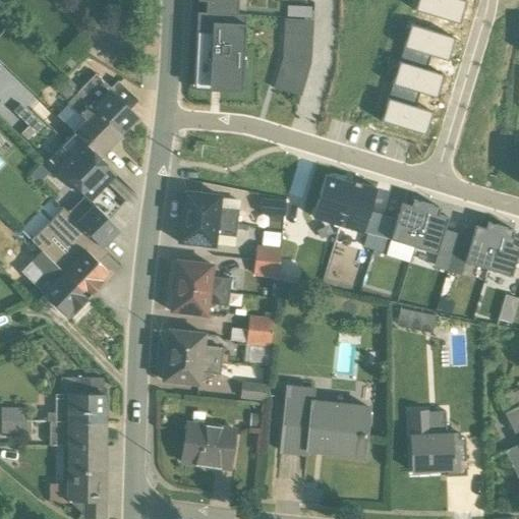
[(198,0),(207,1),(207,11),(246,14),(246,0),(198,0)]
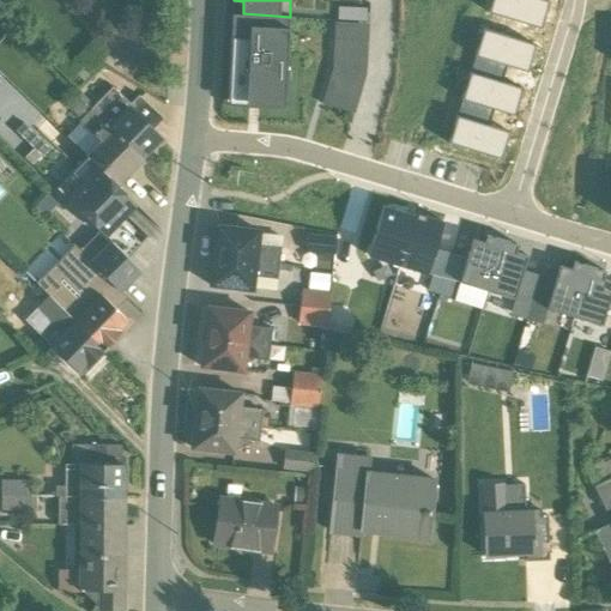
[(491,0),(489,12),(542,28),(550,1),(546,0),(491,0)]
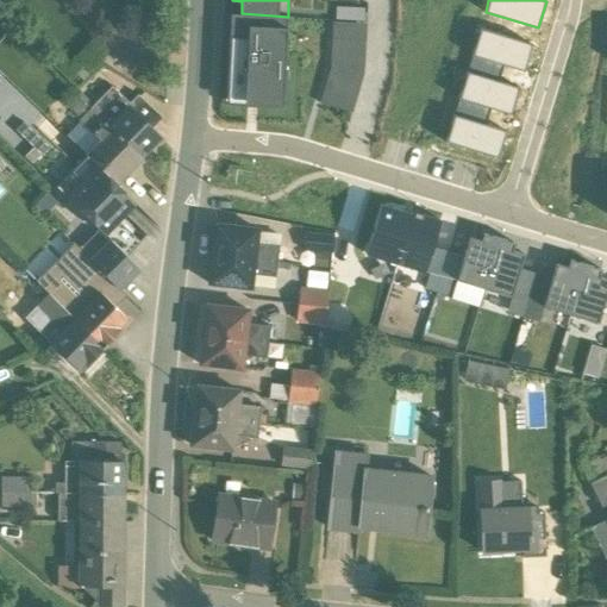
[(230,54),(286,56),(288,17),(242,13),(231,13),(230,54)]
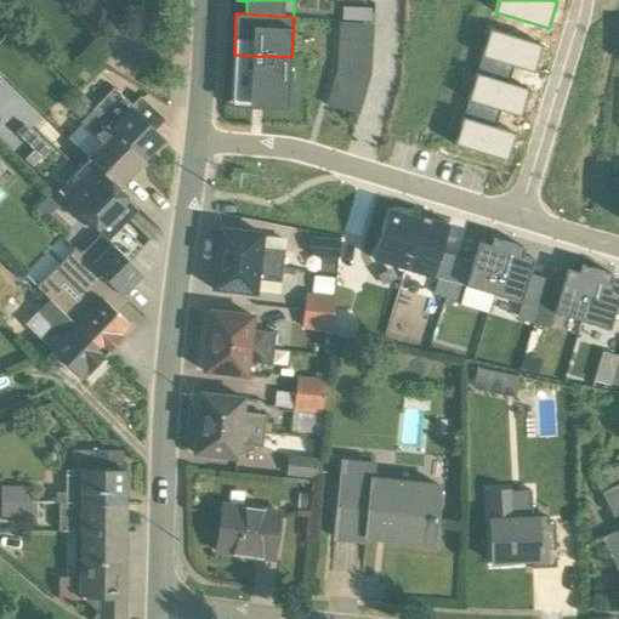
[(374,23),(340,21),(338,67),(328,104),(359,114),(372,74),(374,23)]
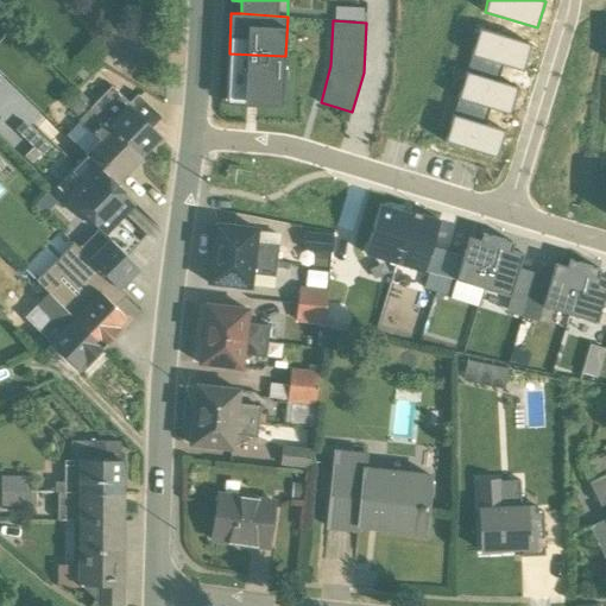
[(479,29),(472,55),(524,71),(531,44),(479,29)]
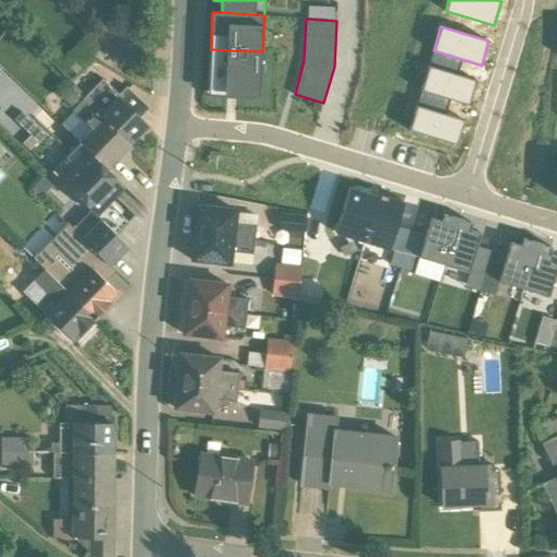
[(261,76),(262,51),(211,49),(208,95),(262,98),(263,78),(261,76)]
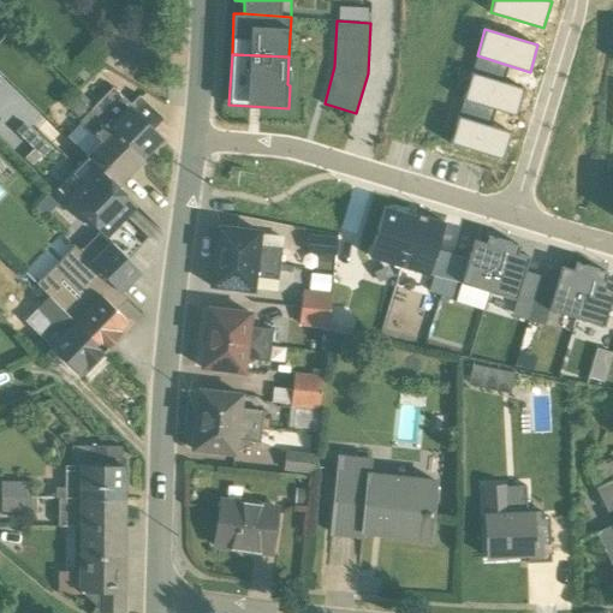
[(471,72),(463,100),(517,115),(524,88),(471,72)]
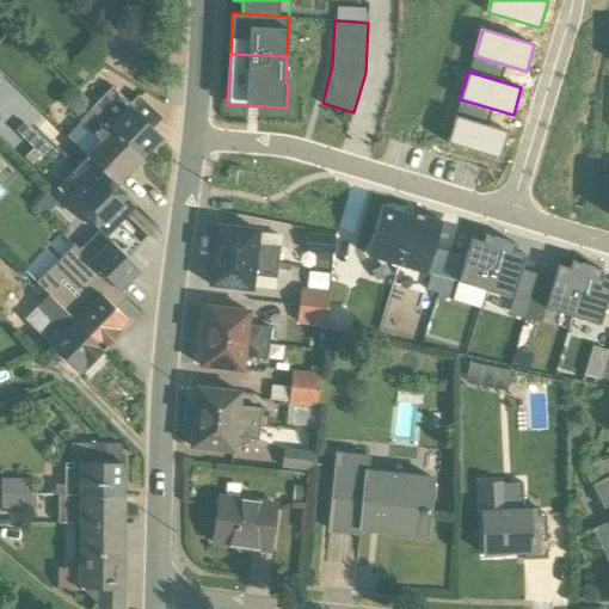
[(130,103),(112,85),(92,106),(143,158),(161,139),(153,129),(164,118),(140,94),(130,103)]
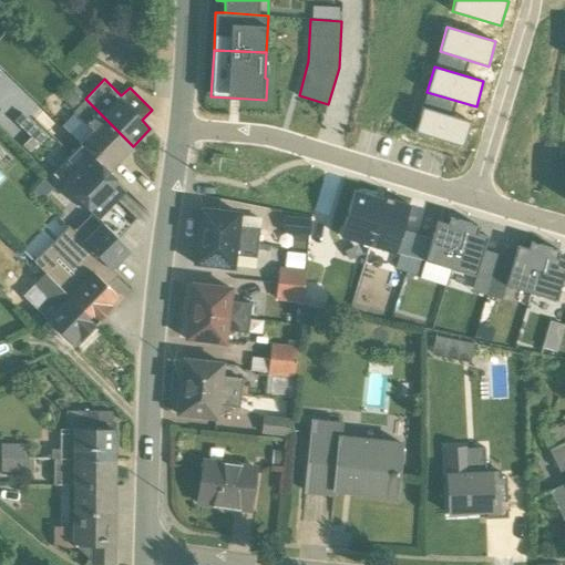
[(133,146),(72,86),(62,96),(75,111),(74,112),(75,113),(63,126),(109,171),(133,146)]
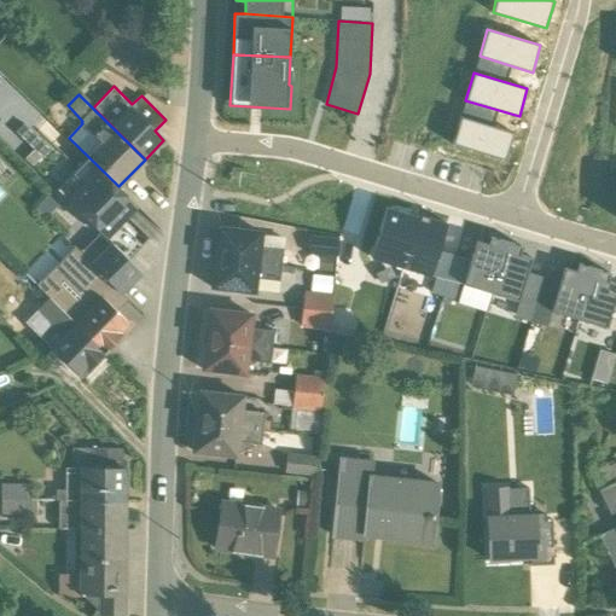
[(460,116),(453,144),(505,160),(513,133),(460,116)]
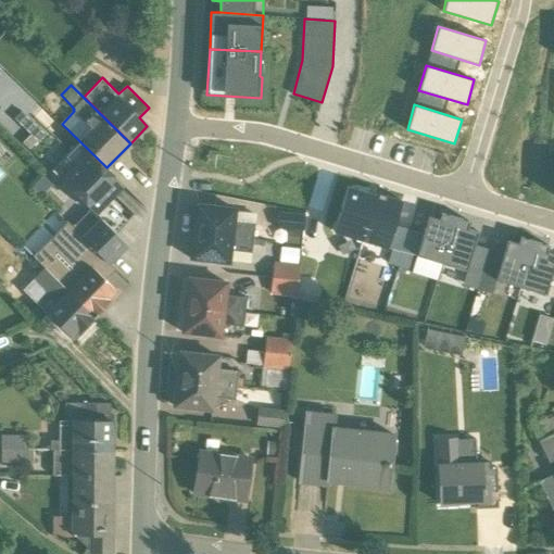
[(22,141),(30,149),(46,134),(22,111),(14,118),(29,134),(22,141)]
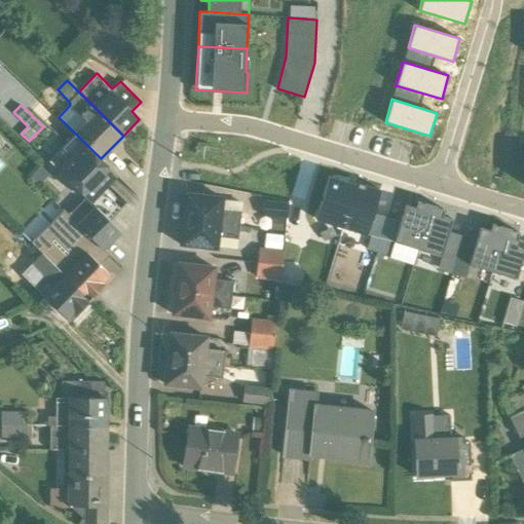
[(116,174),(77,135),(50,161),(107,219),(112,219),(127,202),(129,203),(108,183),(116,174)]
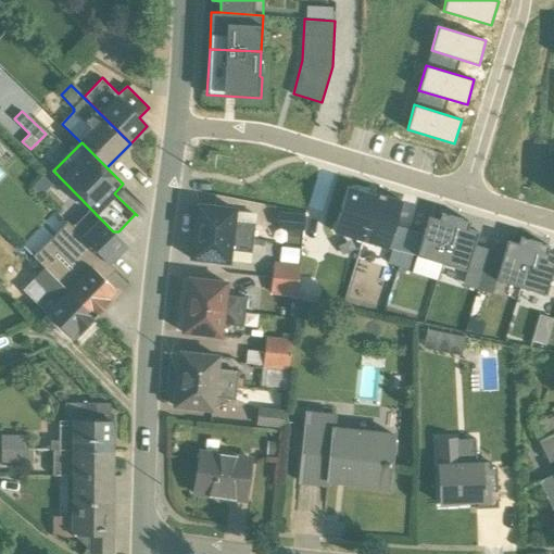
[(57,183),(47,173),(32,188),(41,197),(57,183)]
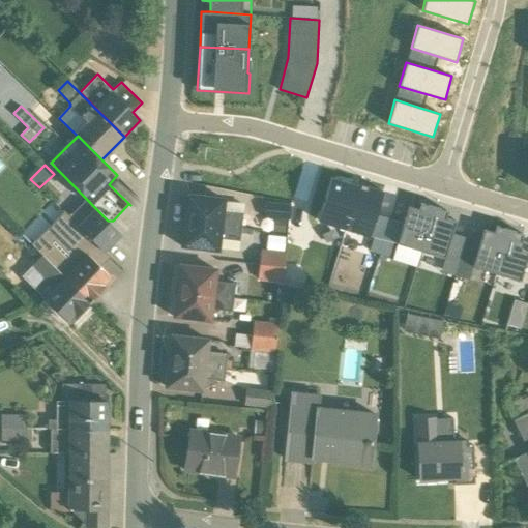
[(357,185),(331,178),(319,218),(345,227),(357,185)]
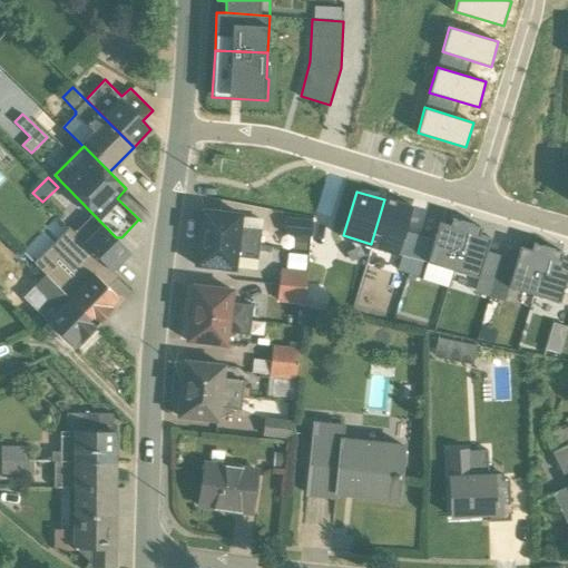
[(412,206),(387,197),(371,244),(398,253),(412,206)]
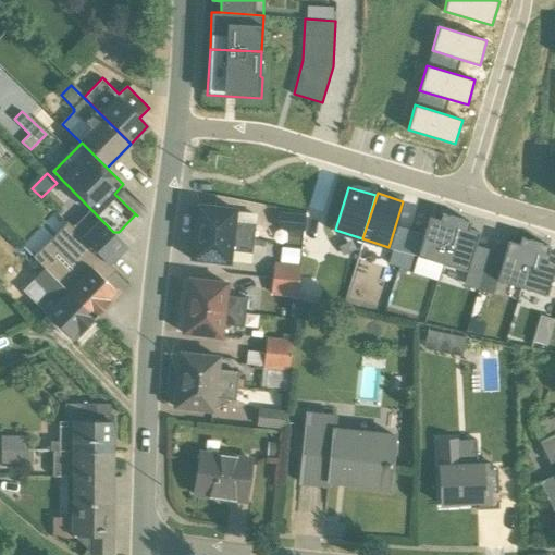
[(196,204),(193,233),(254,239),(257,211),(196,204)]
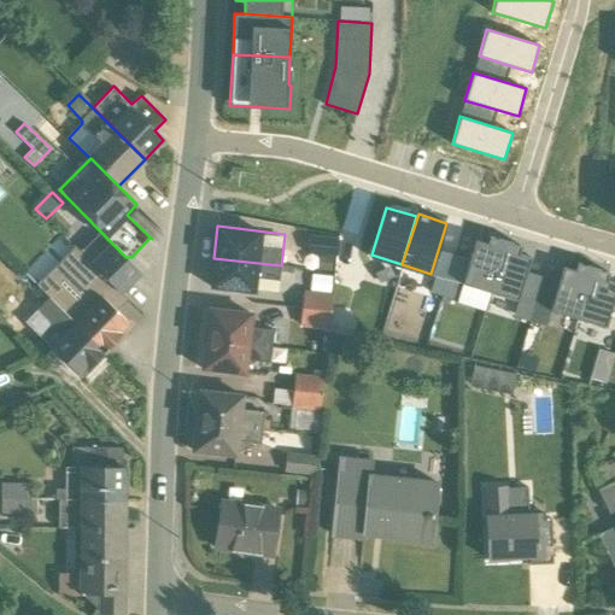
[(101,232),(81,252),(122,291),(130,282),(133,281),(138,277),(138,275),(140,271),(101,232)]
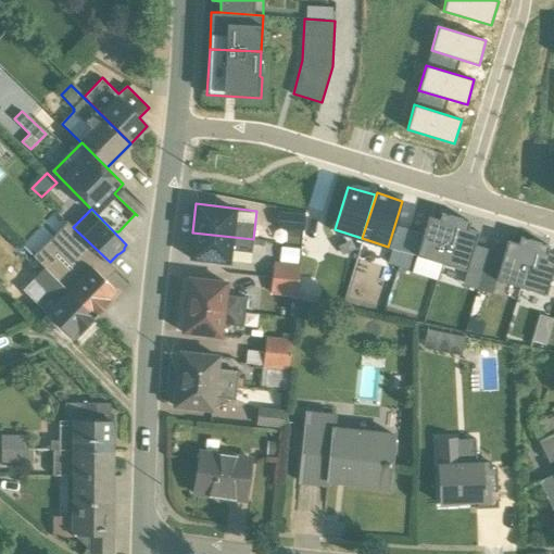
[(288,242),(299,243),(301,231),(305,231),(306,214),(279,211),(278,229),(289,230),(288,242)]
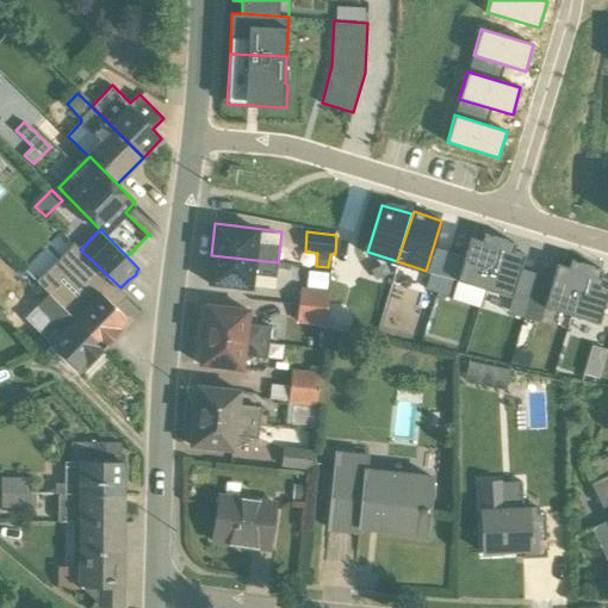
[(485,289),(501,239),(485,234),(483,241),(471,237),(458,279),(485,289)]
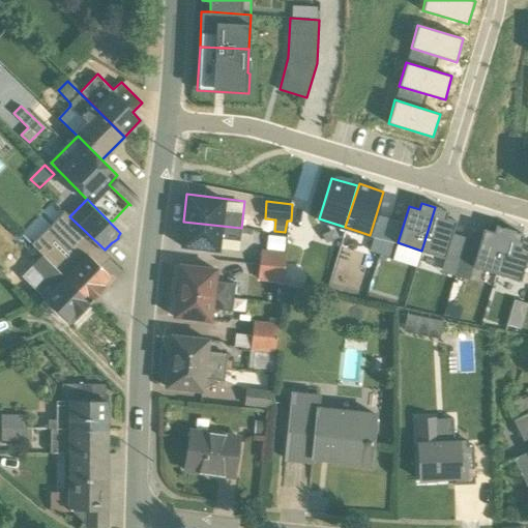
[(447,211),(435,207),(421,251),(445,257),(460,261),(467,237),(452,233),(457,221),(446,217),(447,211)]
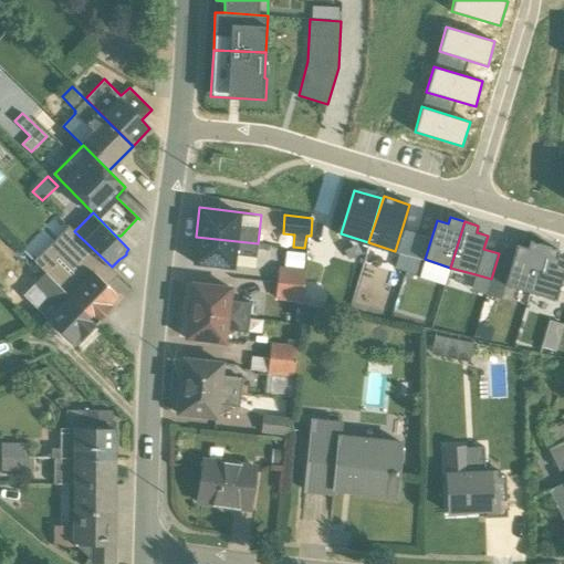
[(35,263),(96,323),(121,298),(105,281),(114,272),(117,274),(118,273),(69,227),(33,261),(35,263)]
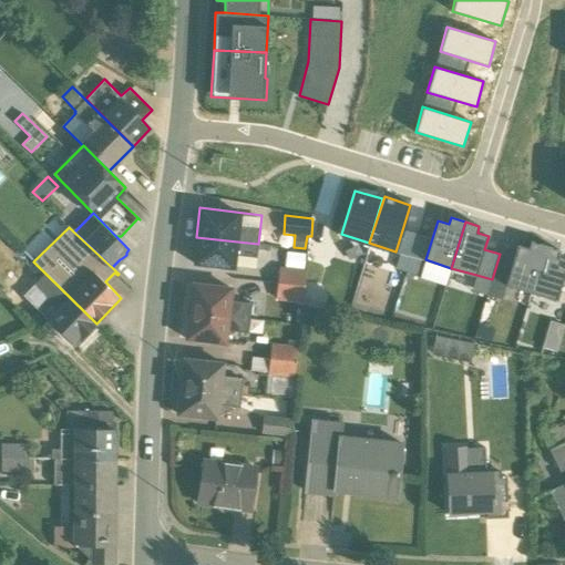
[(258,244),(196,237),(193,267),(236,271),(236,267),(256,269),(258,244)]
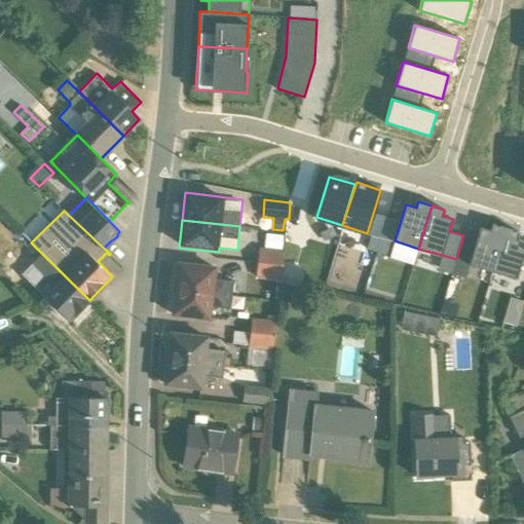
[(456,259),(470,263),(493,270),(506,228),(493,224),(491,230),(481,228),(478,239),(463,235),(456,259)]
